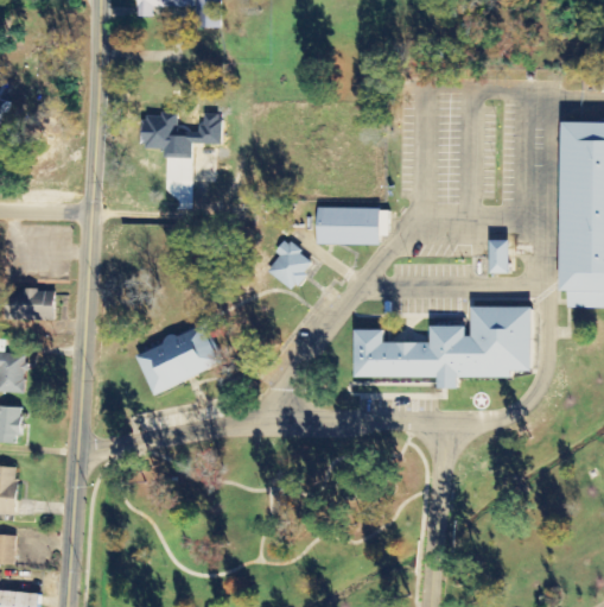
[(151,7),(192,7),(192,0),(135,0),(135,17),(151,17),(151,7)]
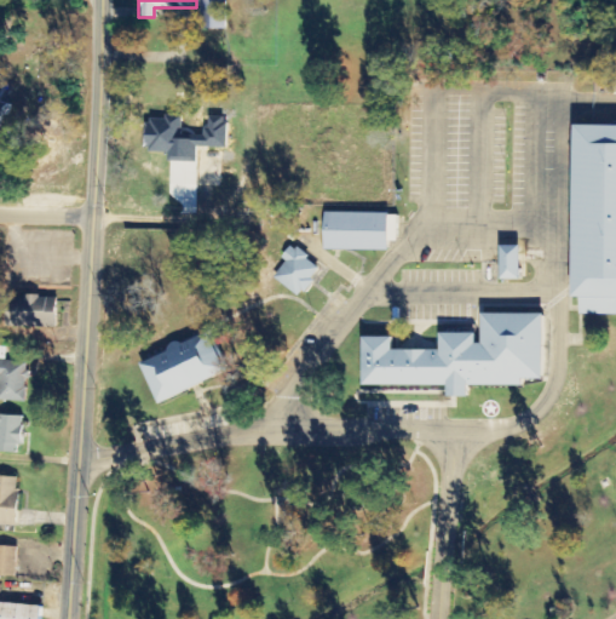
[(223,147),(224,118),(205,116),(203,132),(179,131),(179,116),(145,115),(144,149),(166,150),(166,160),(194,161),(194,145),(223,147)]
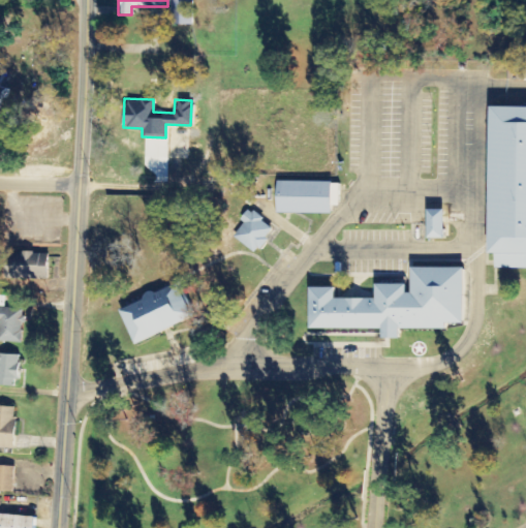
[(525,104),(488,104),(486,252),(493,252),(493,267),(525,267),(525,104)]
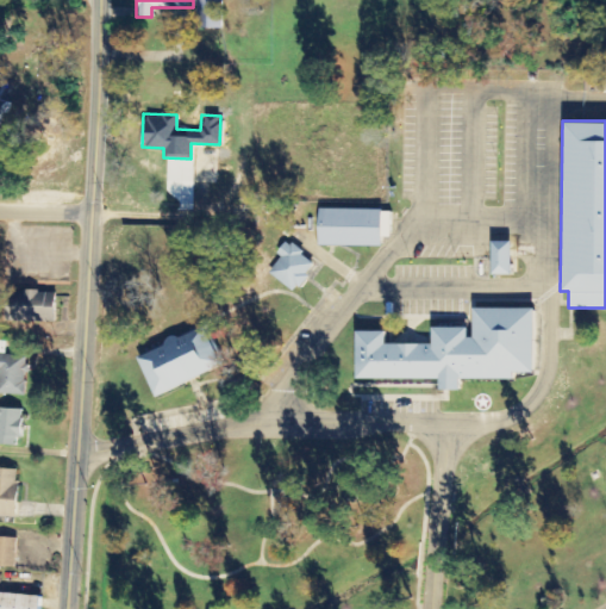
[(379,246),(380,209),(316,207),(316,244),(379,246)]
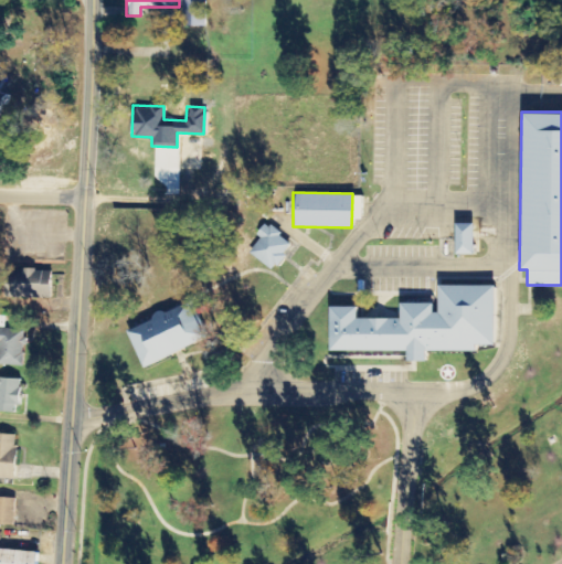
[(260,223),(253,234),(256,235),(245,254),(272,269),(289,241),(260,223)]
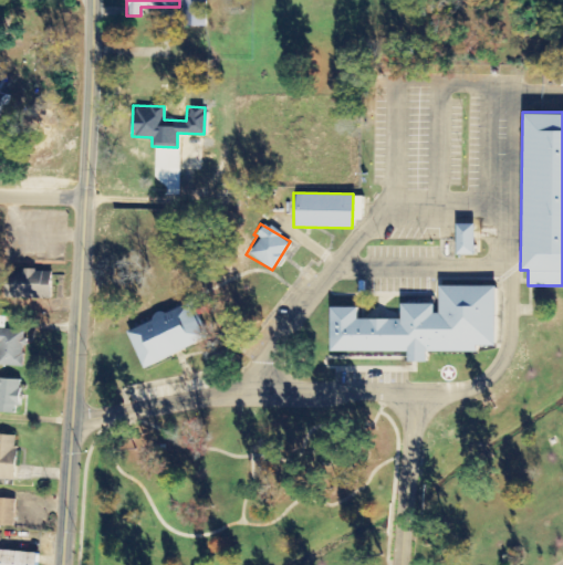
[(49,297),(49,270),(3,270),(3,296),(49,297)]
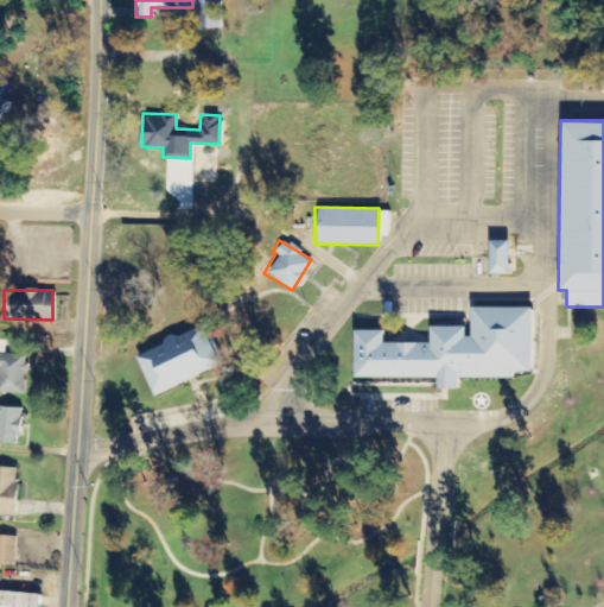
[(531,305),(468,305),(468,326),(428,324),(428,342),(381,342),(381,329),(353,329),(353,377),(436,377),(436,387),(456,387),(456,377),(510,378),(510,371),(529,371),(531,305)]
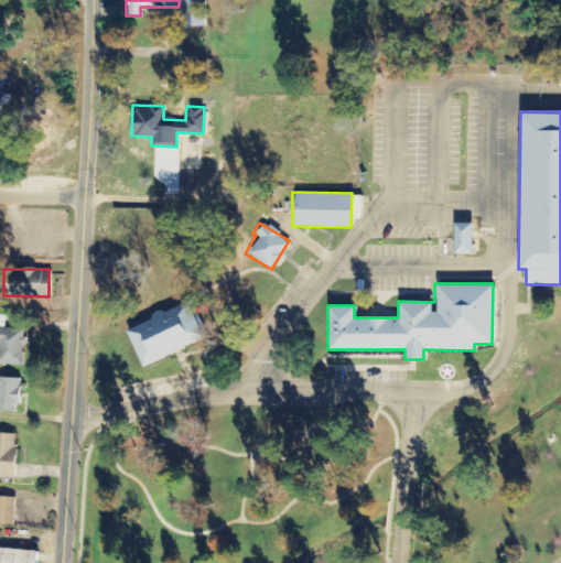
[(125,327),(140,365),(203,338),(186,301),(125,327)]
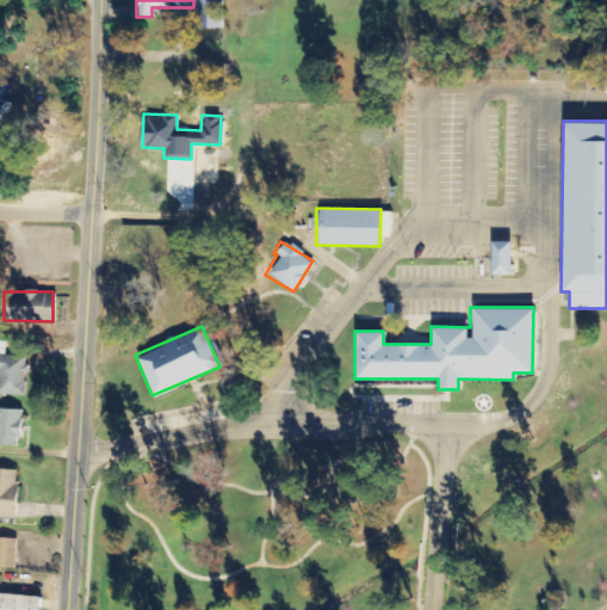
[(0,394),(23,395),(24,356),(0,353),(0,394)]
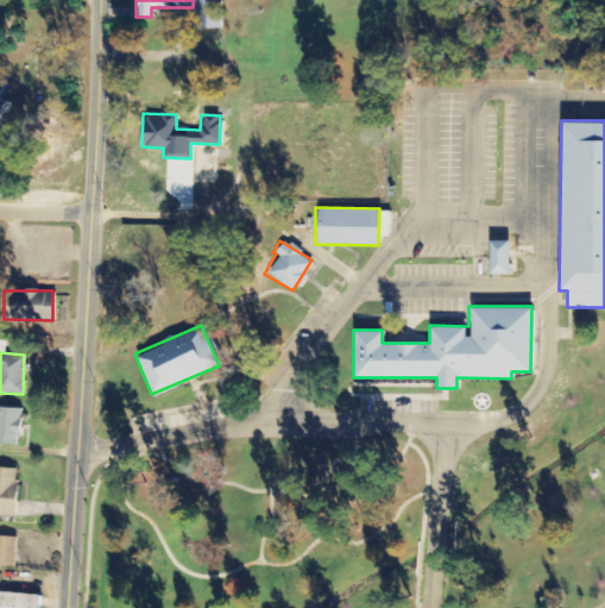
[(18,408),(0,407),(0,443),(17,444),(18,408)]
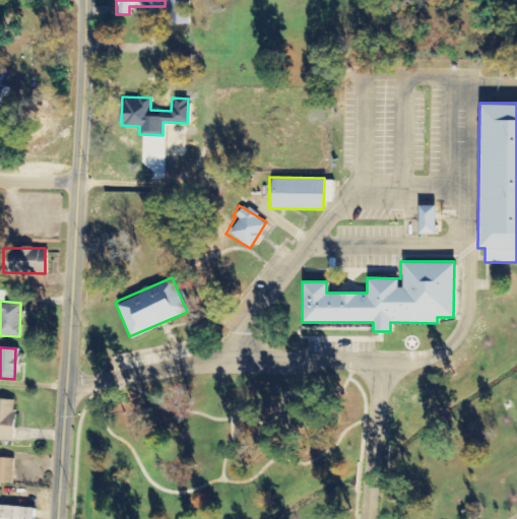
[(0,438),(11,439),(13,398),(0,397),(0,438)]
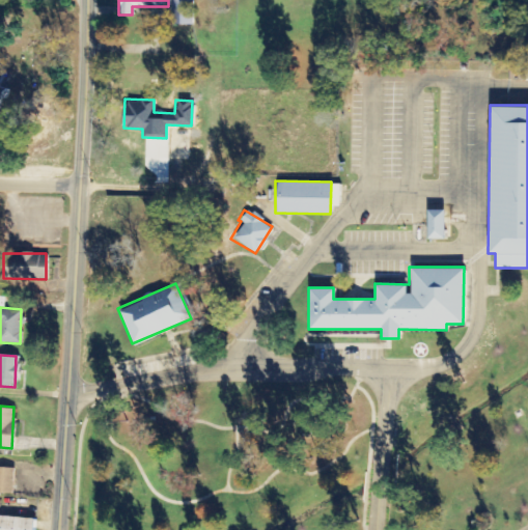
[(11,468),(0,467),(0,493),(11,494),(11,468)]
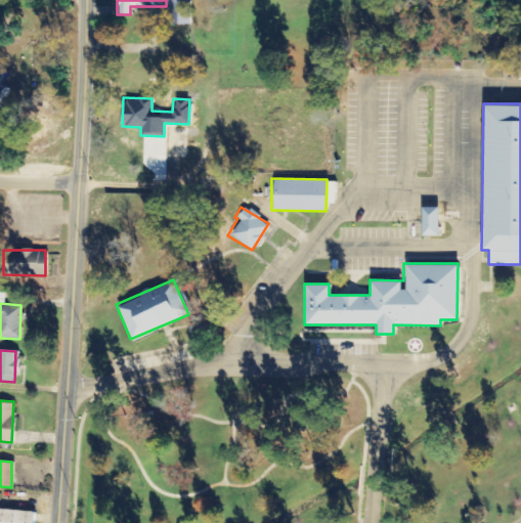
[(0,522),(31,522),(31,510),(0,509),(0,522)]
